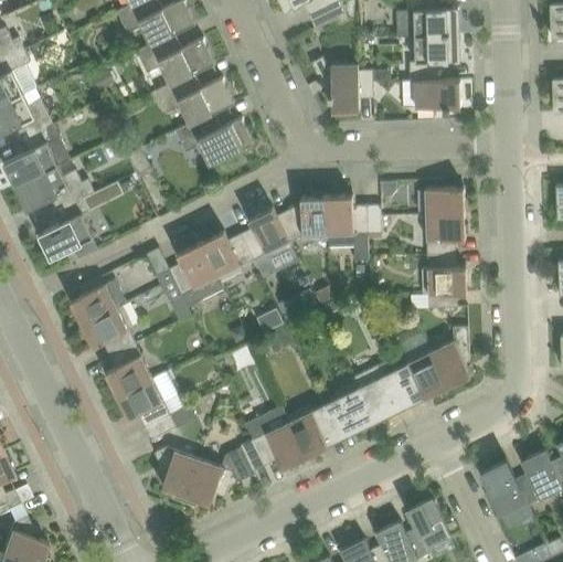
[(140,0),(131,4),(117,12),(127,33),(142,27),(145,31),(150,44),(151,44),(174,33),(195,22),(184,0),(179,0),(162,9),(159,1),(157,0),(140,0)]
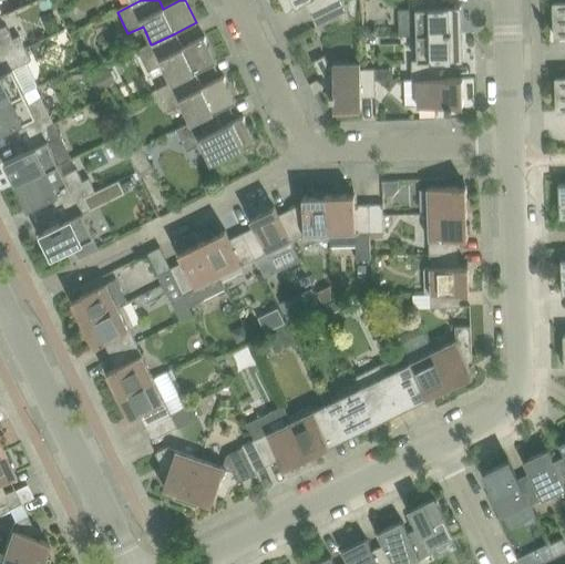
[(280,0),(286,11),(304,3),(307,1),(312,12),(308,14),(309,14),(339,0),(280,0)]
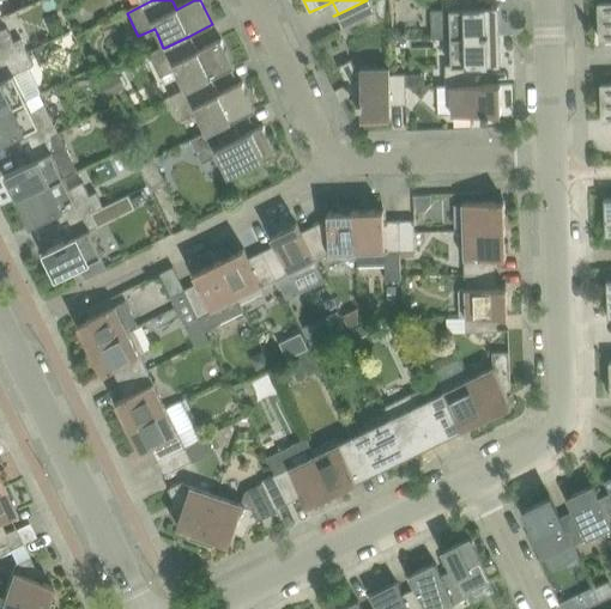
[(368,0),(367,0),(334,16),(342,30),(375,14),(368,0)]
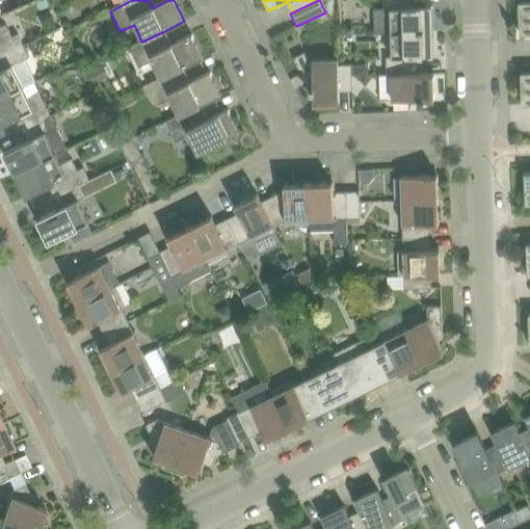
[(389,10),(390,34),(432,33),(431,8),(415,8),(409,5),(409,0),(382,0),(382,11),(389,10)]
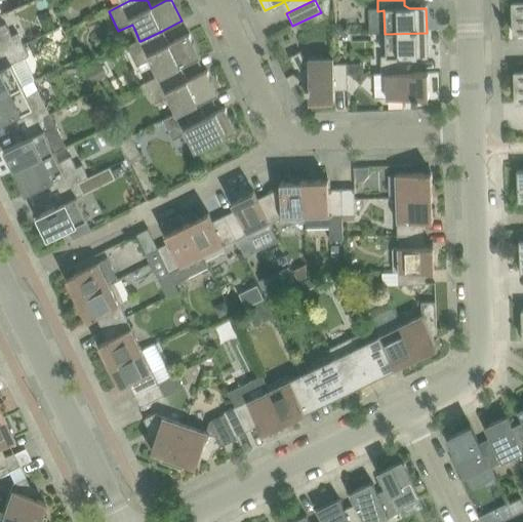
[(522,35),(522,2),(511,3),(512,35),(522,35)]
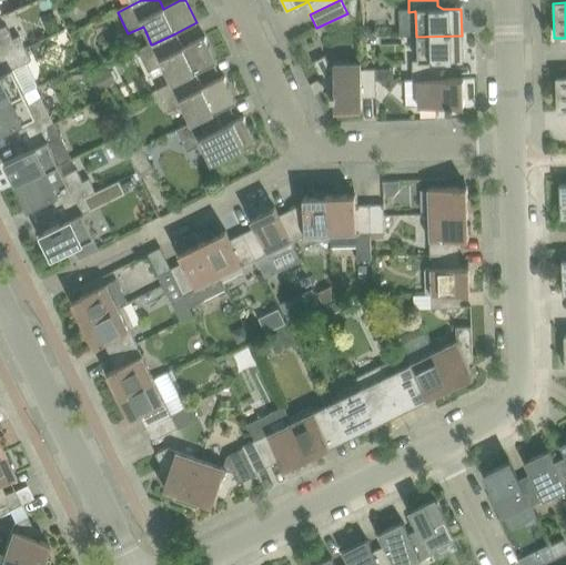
[(365,27),(359,28),(359,39),(372,38),(372,31),(365,27)]
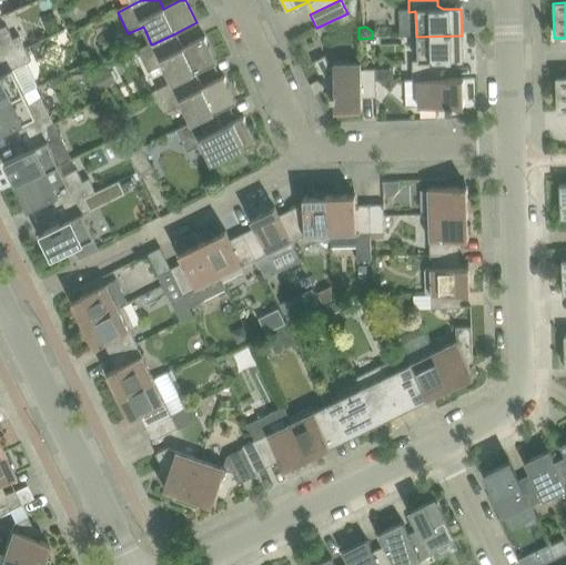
[(0,61),(24,50),(18,38),(12,41),(6,28),(0,29),(0,61)]
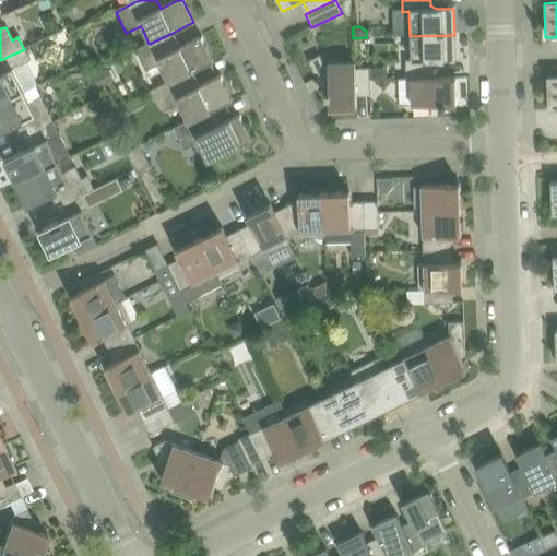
[(150,44),(134,51),(145,72),(160,66),(164,74),(168,83),(191,72),(213,61),(201,37),(179,48),(177,42),(173,34),(173,33),(150,44)]
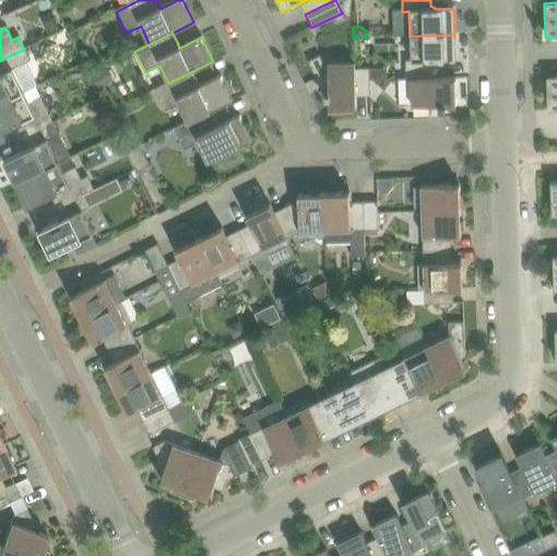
[(404,61),(405,80),(434,79),(433,66),(438,61),(454,61),(454,35),(410,36),(411,61),(404,61)]
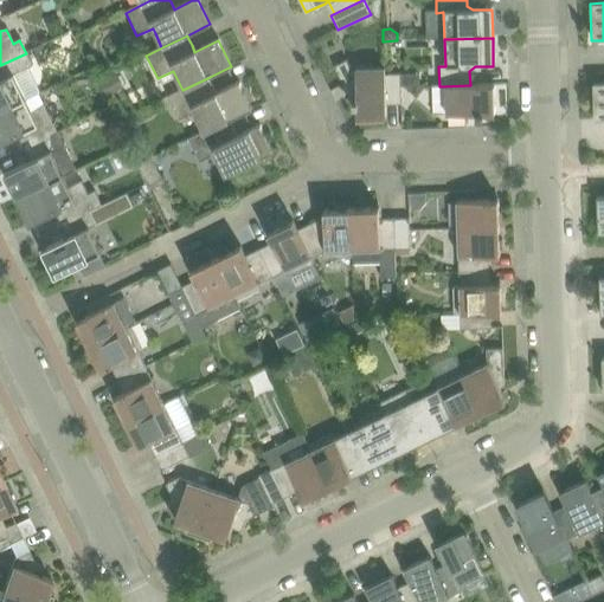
[(0,112),(25,101),(13,76),(32,66),(26,53),(0,65),(0,112)]
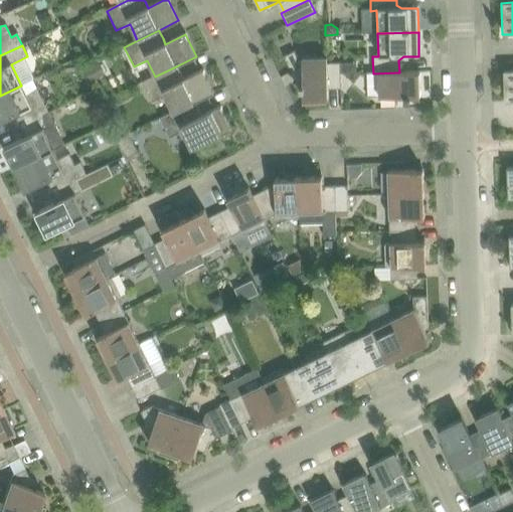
[(327,91),(326,64),(326,59),(298,60),(294,52),(283,57),(298,88),(300,88),(300,92),(303,92),(303,101),(328,100),(327,91)]
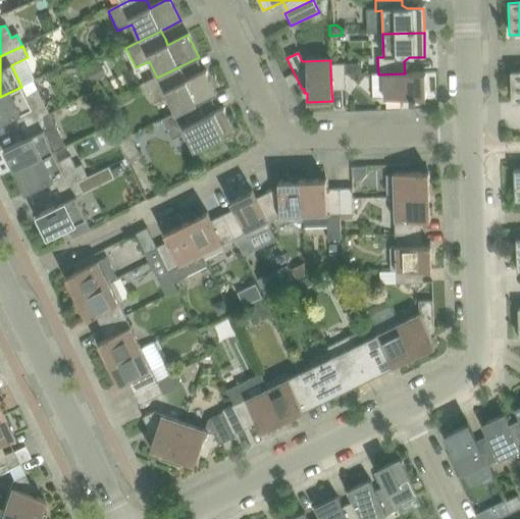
[(344,64),(330,65),(331,92),(345,91),(344,64)]
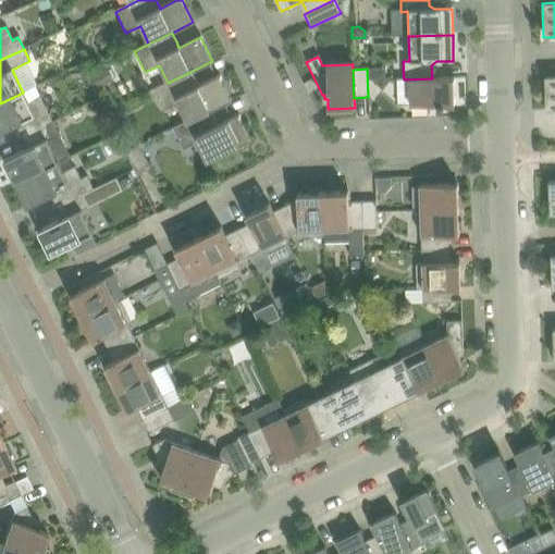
[(168,83),(153,90),(163,111),(179,105),(182,111),(187,122),(210,111),(231,100),(219,76),(198,87),(195,81),(190,73),(190,72),(168,83)]
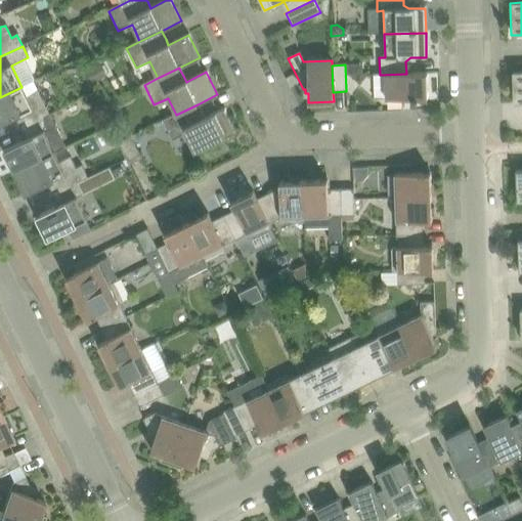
[(96,69),(86,73),(89,79),(92,84),(102,80),(96,69)]
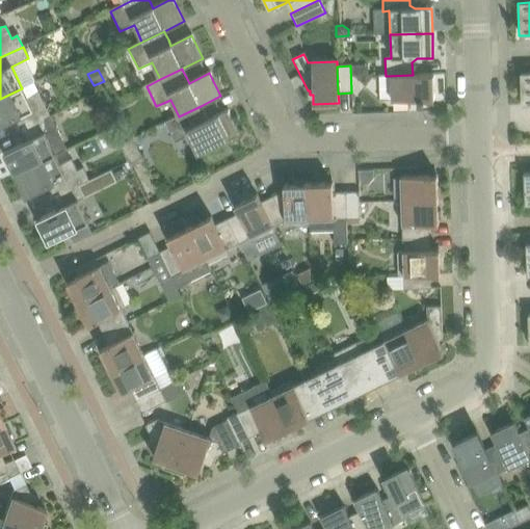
[(529,106),(529,73),(520,74),(521,106),(529,106)]
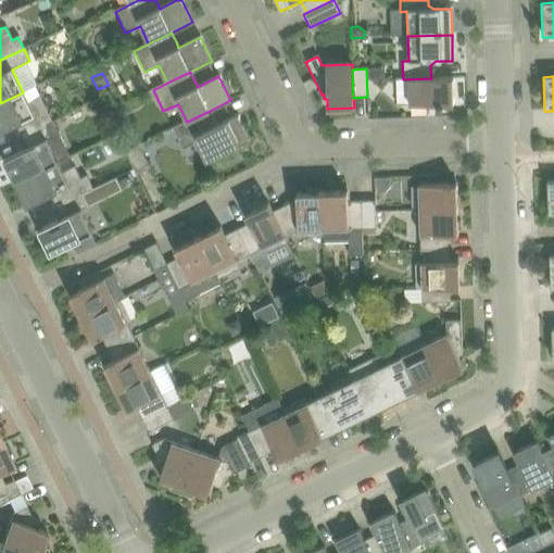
[(431,78),(403,79),(395,79),(397,107),(438,105),(438,108),(443,108),(443,105),(454,104),(453,78),(431,78)]
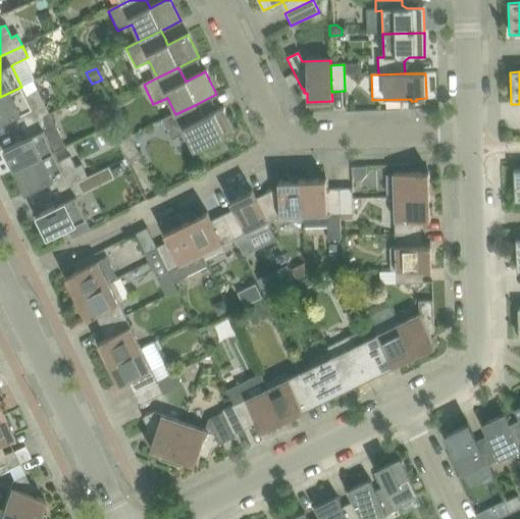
[(0,124),(15,117),(20,128),(49,114),(37,91),(27,97),(21,87),(0,97),(0,124)]
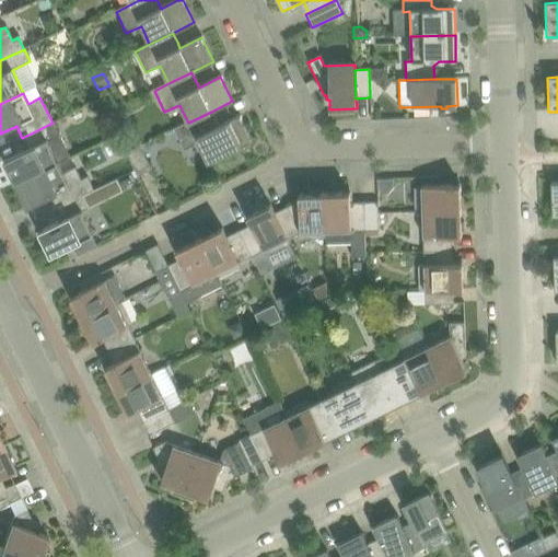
[(188,123),(174,130),(184,151),(198,143),(208,163),(252,141),(240,116),(218,127),(211,112),(188,123)]
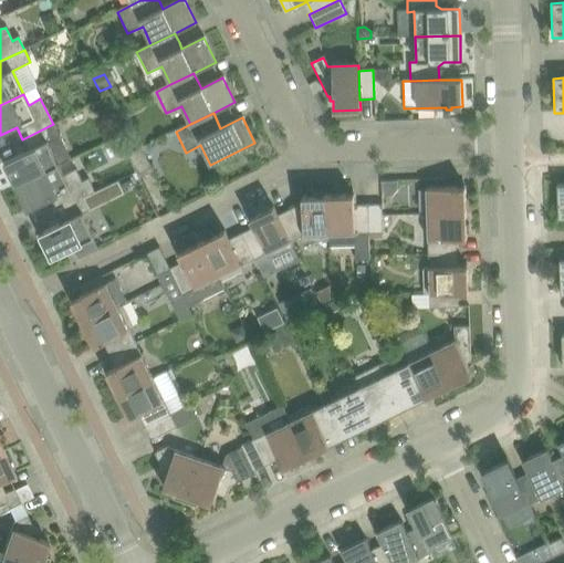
[(3,163),(16,187),(59,166),(71,160),(53,124),(22,139),(28,152),(3,163)]
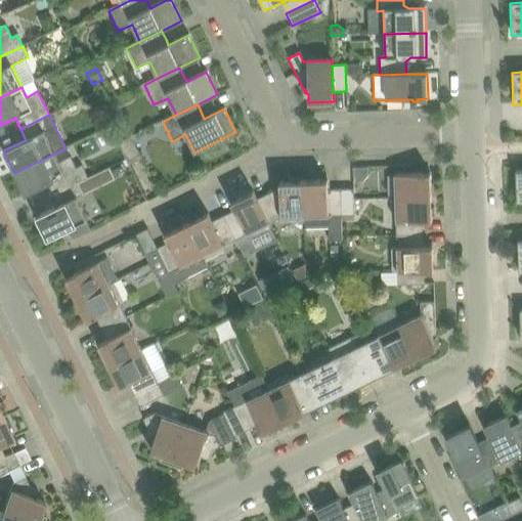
[(118,131),(113,133),(117,142),(126,138),(123,132),(118,131)]
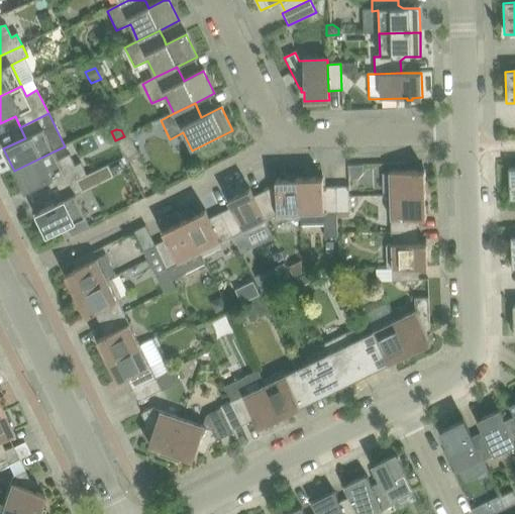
[(128,135),(116,141),(126,164),(138,158),(128,135)]
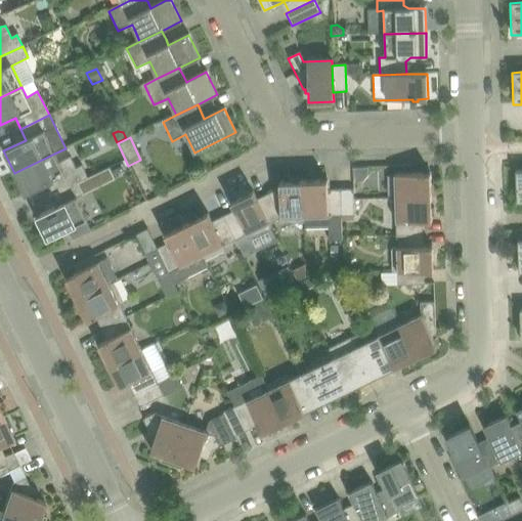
[(47,184),(53,196),(76,184),(87,178),(81,166),(76,169),(70,158),(58,163),(54,154),(14,173),(25,196),(47,184)]
